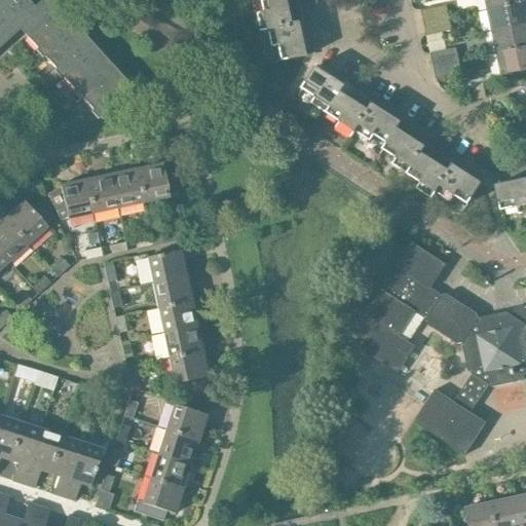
[(58,7),(51,0),(39,0),(33,6),(27,0),(0,0),(0,36),(13,24),(24,35),(99,118),(125,95),(127,92),(53,10),(58,7)]
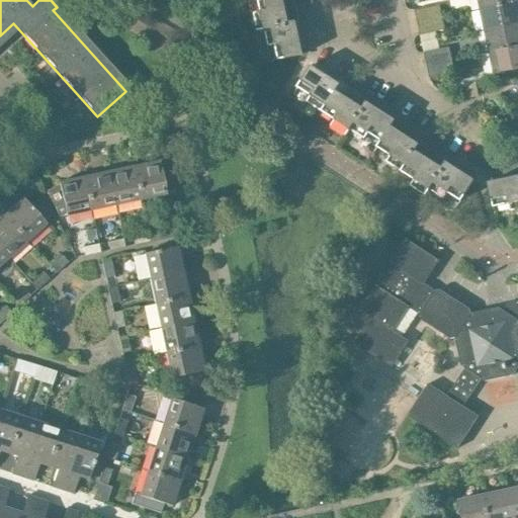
[(257,0),(260,12),(253,13),(257,31),(264,29),(268,47),(275,45),(278,60),(269,62),(269,63),(303,56),(295,22),(288,23),(285,9),(312,4),(311,0),(257,0)]
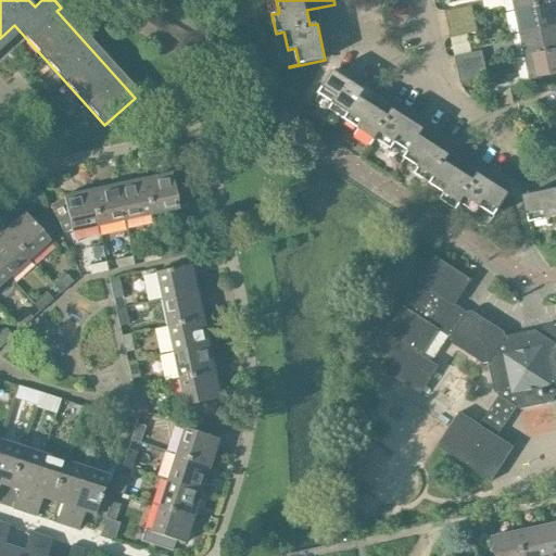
[(555,0),(513,0),(515,11),(555,1),(555,0)]
